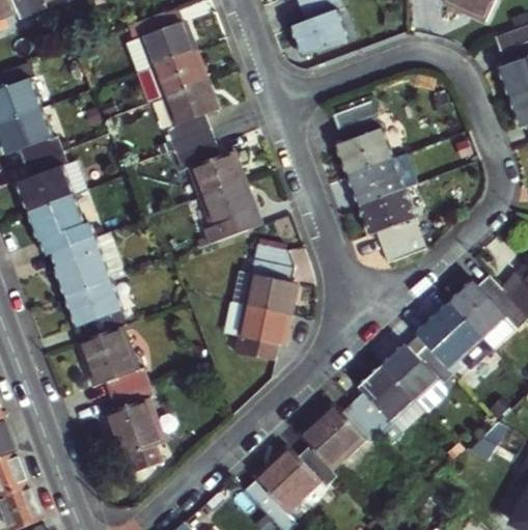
[(17,19),(30,14),(25,0),(0,0),(0,17),(15,11),(17,19)]
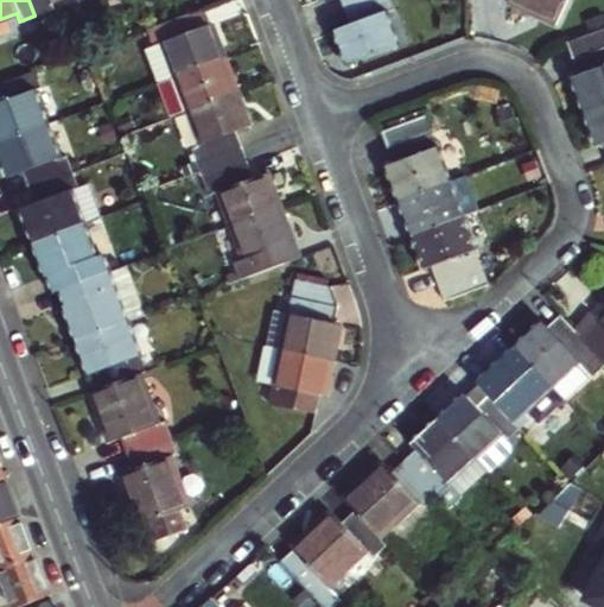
[(49,1),(51,0),(29,0),(35,16),(52,10),(49,1)]
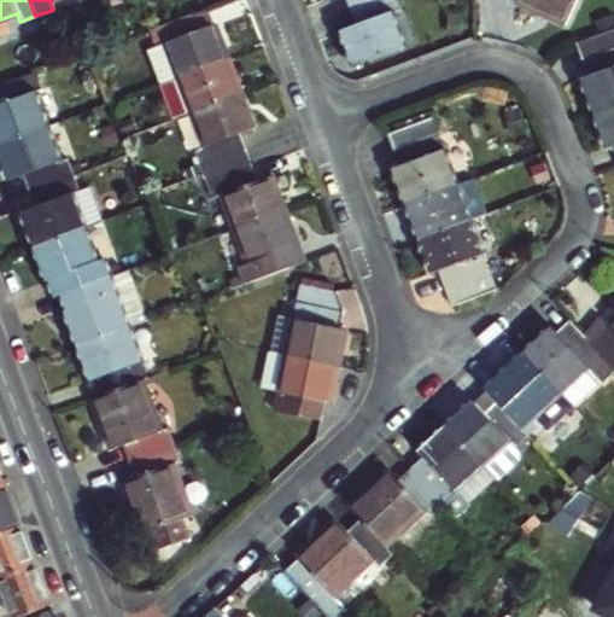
[(399,47),(387,12),(396,10),(392,0),(373,0),(346,10),(351,25),(338,31),(350,65),(399,47)]
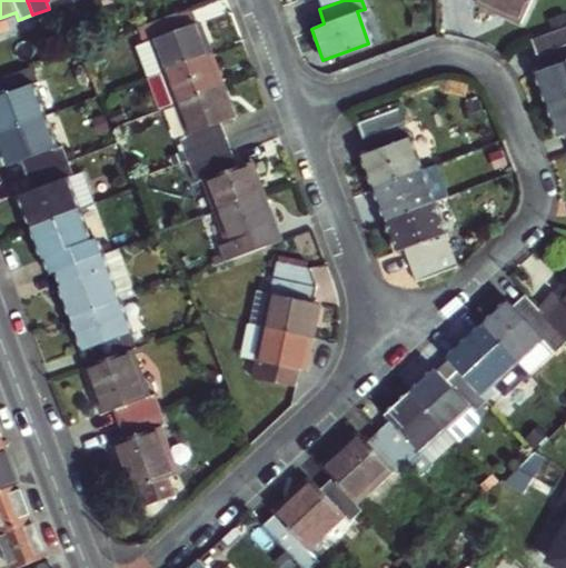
[(316,0),(319,9),(344,0),(316,0)]
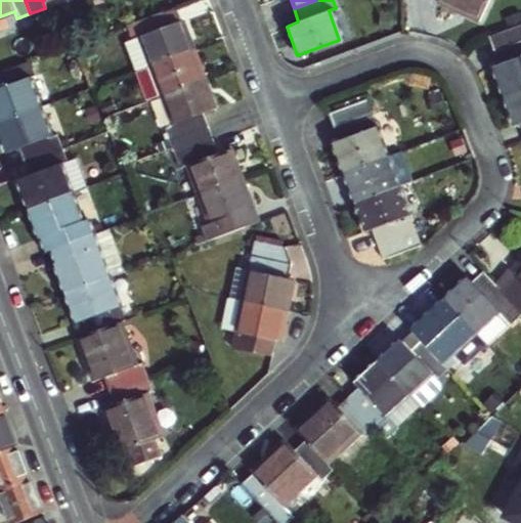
[(488,0),(437,0),(436,3),(479,23),(488,0)]
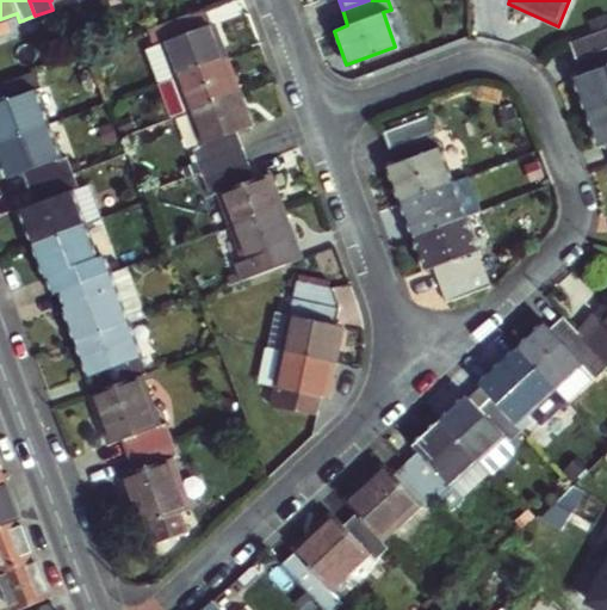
[(161,45),(173,76),(223,57),(211,25),(209,25),(203,8),(171,20),(146,30),(152,48),(161,45)]
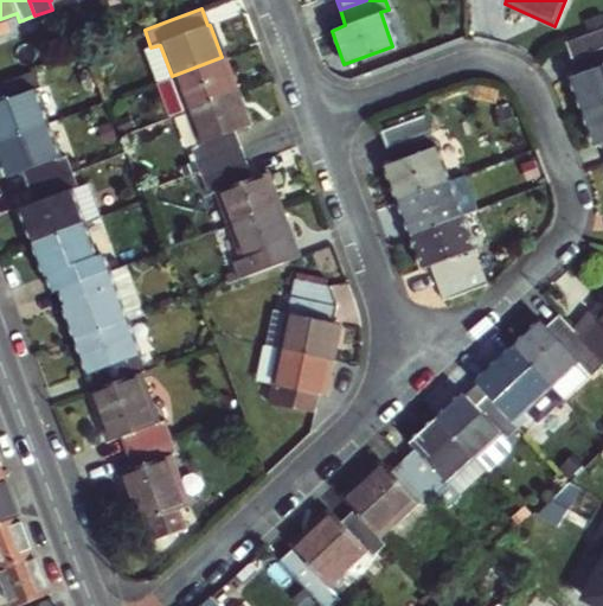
[(602,31),(565,45),(576,78),(570,81),(583,115),(602,107),(602,31)]
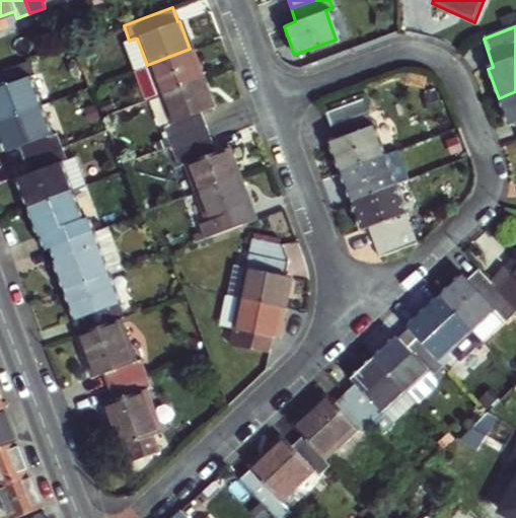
[(190,49),(147,65),(158,94),(201,79),(190,49)]
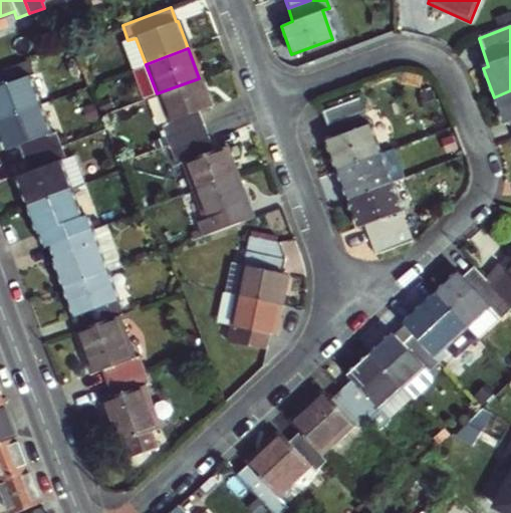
[(0,118),(37,105),(26,76),(31,74),(27,61),(0,70),(0,118)]
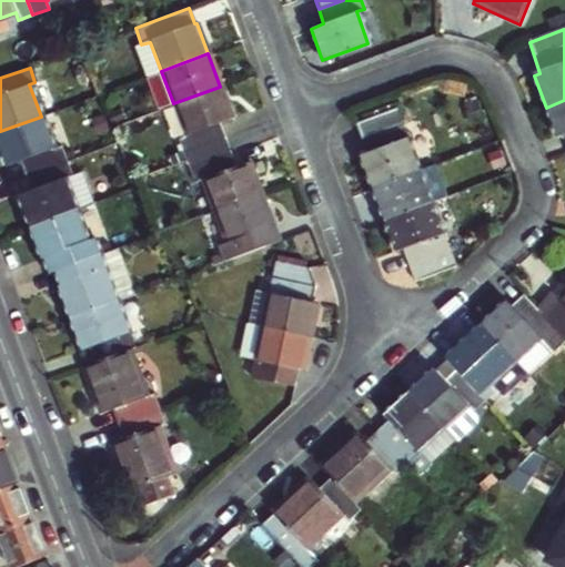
[(220,87),(173,103),(185,135),(178,138),(183,153),(224,139),(219,123),(232,119),(220,87)]
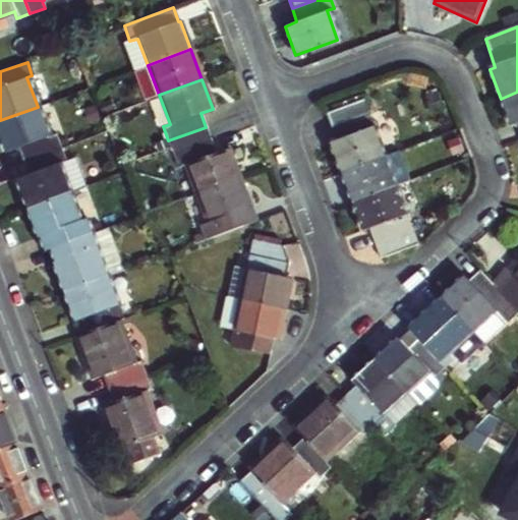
[(517,92),(501,99),(511,127),(517,126),(517,127),(517,92)]
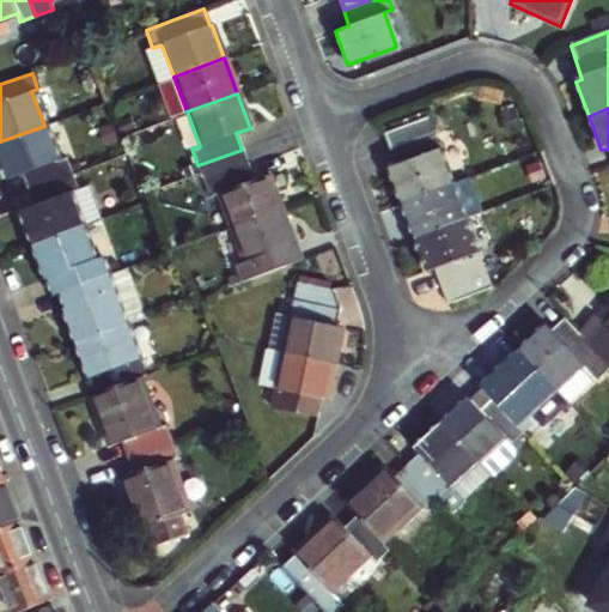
[(383,131),(389,149),(433,133),(426,114),(383,131)]
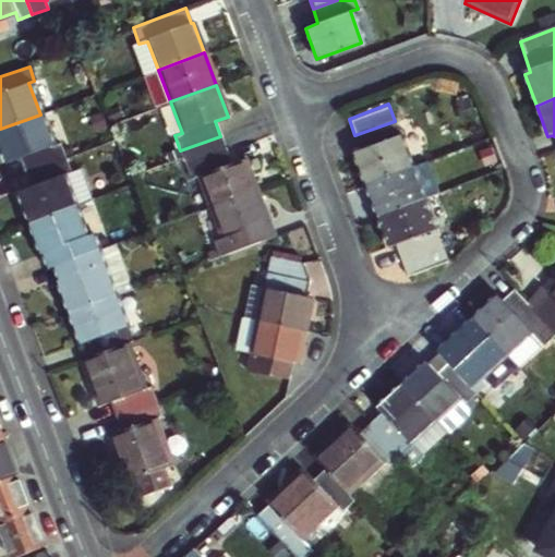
[(19,158),(23,172),(63,157),(59,143),(52,145),(40,114),(0,129),(0,144),(7,162),(19,158)]
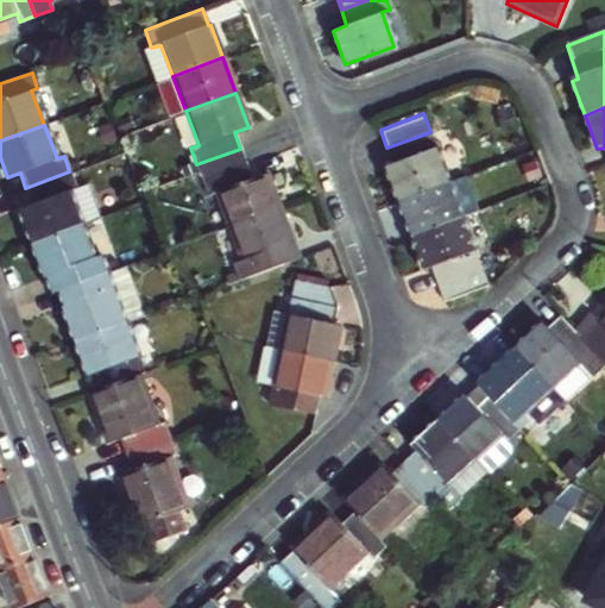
[(430,132),(386,148),(392,163),(386,167),(398,199),(448,180),(430,132)]
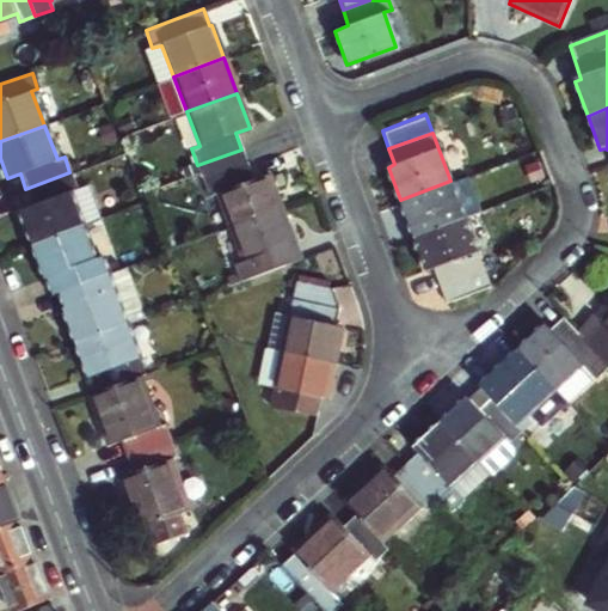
[(246,165),(241,150),(197,165),(200,172),(203,181),(246,165)]
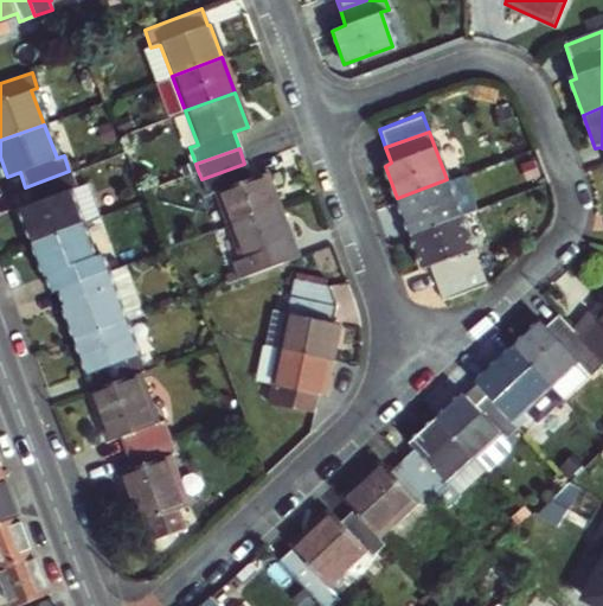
[(250,180),(244,164),(201,179),(207,196),(216,192),(229,225),(278,206),(265,174),(250,180)]
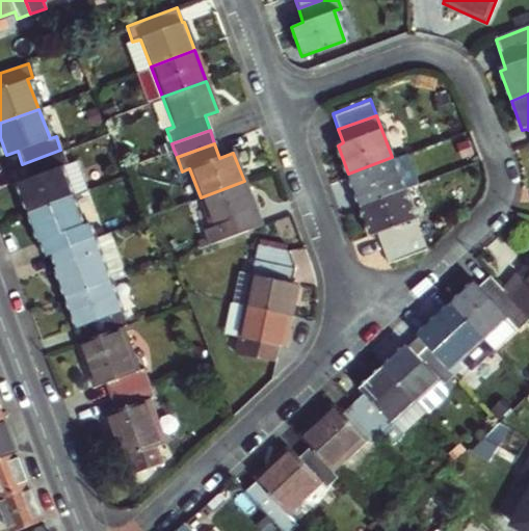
[(17,182),(28,213),(72,196),(60,165),(65,164),(60,150),(22,164),(27,179),(17,182)]
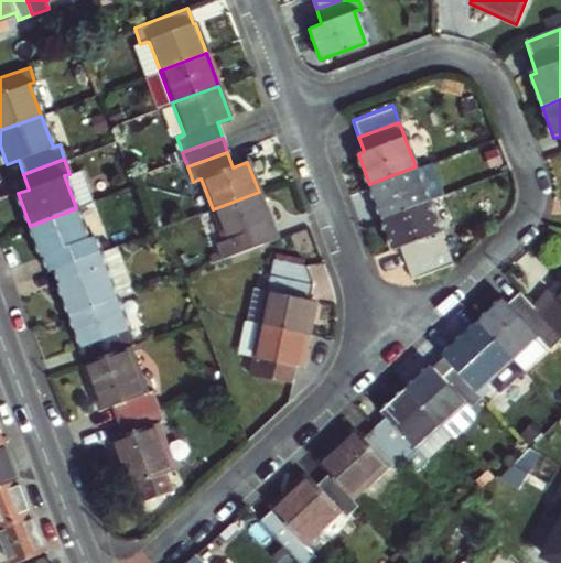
[(428,199),(416,166),(369,184),(381,217),(428,199)]
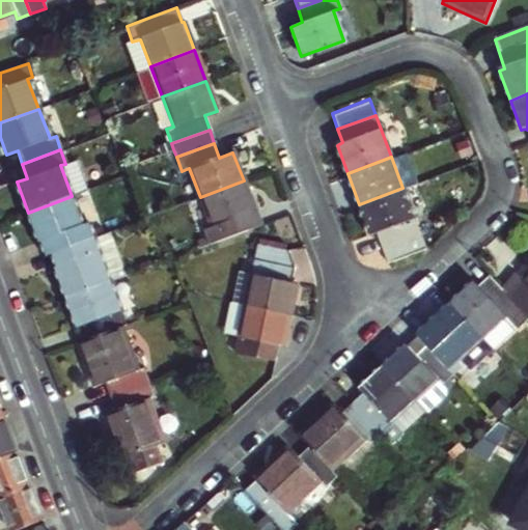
[(244,180),(200,197),(212,227),(204,230),(209,243),(259,224),(244,180)]
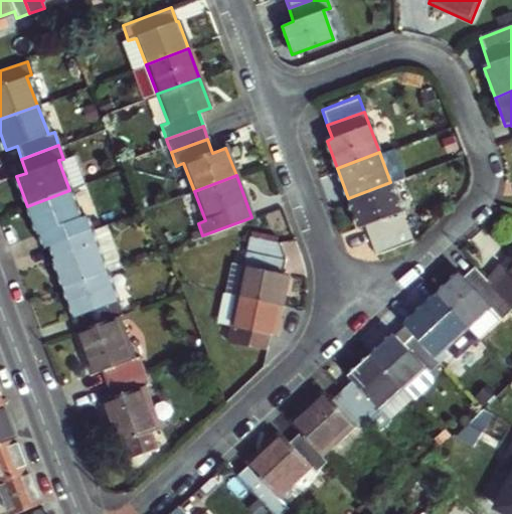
[(390,182),(348,198),(359,225),(365,223),(376,254),(412,241),(390,182)]
